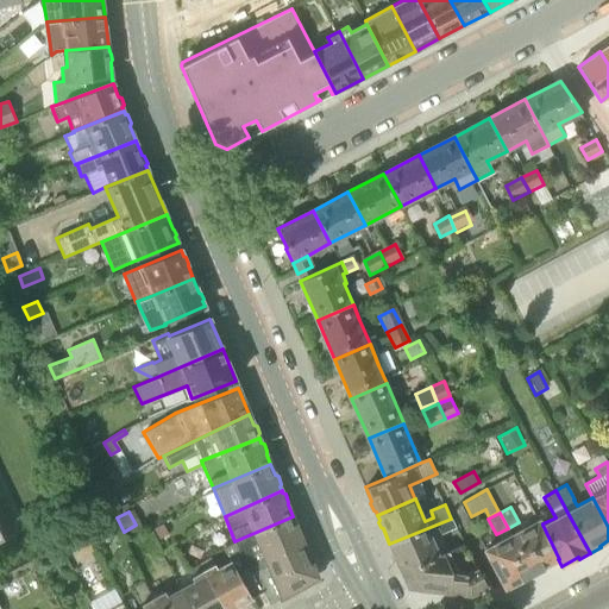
[(226,547),(238,571),(305,542),(293,516),(234,541),(226,547)]
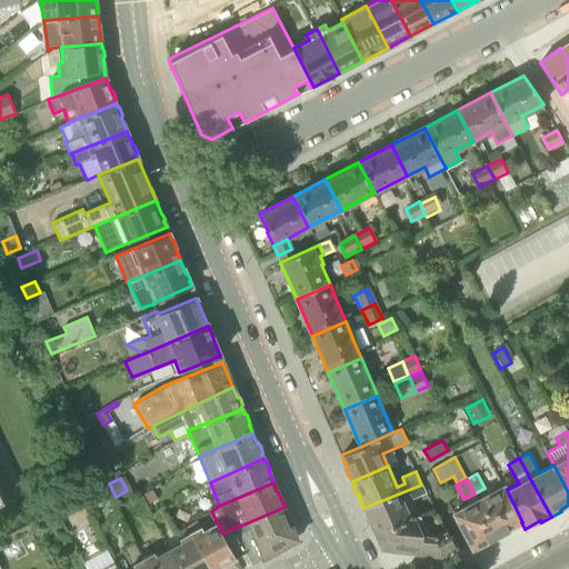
[(477,498),(499,537),(509,531),(508,530),(521,522),(522,522),(507,490),(507,489),(503,483),(477,498)]
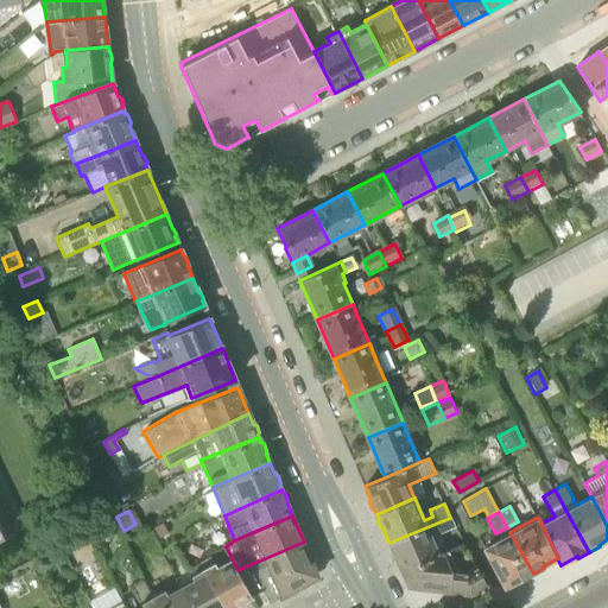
[(401,571),(439,555),(429,531),(436,527),(439,533),(455,527),(450,518),(388,543),(396,557),(394,558),(397,565),(399,567),(401,571)]
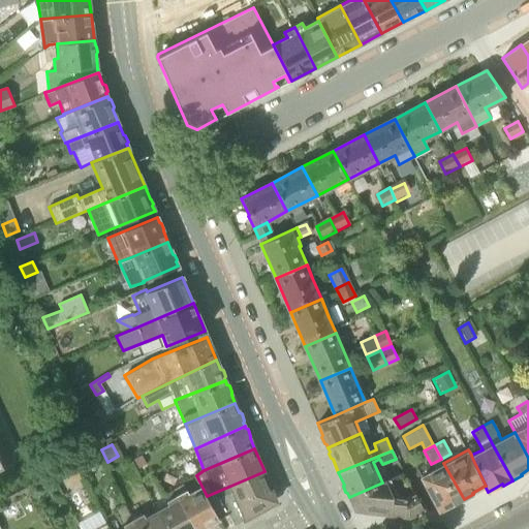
[(147,463),(142,456),(134,461),(139,468),(147,463)]
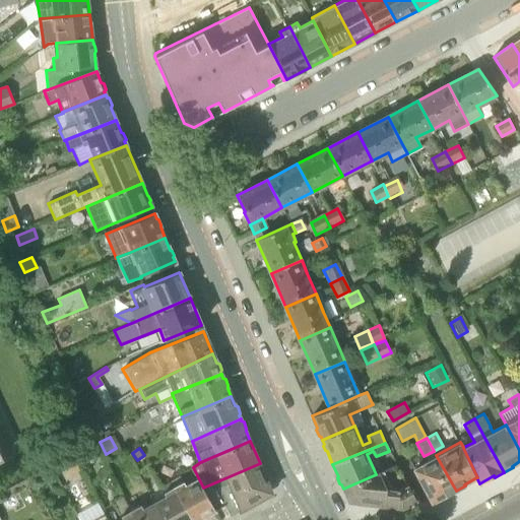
[(456,491),(436,455),(428,460),(417,465),(414,467),(415,469),(414,470),(428,495),(429,500),(432,501),(433,502),(434,501),(436,502),(438,499),(445,495),(446,497),(456,491)]
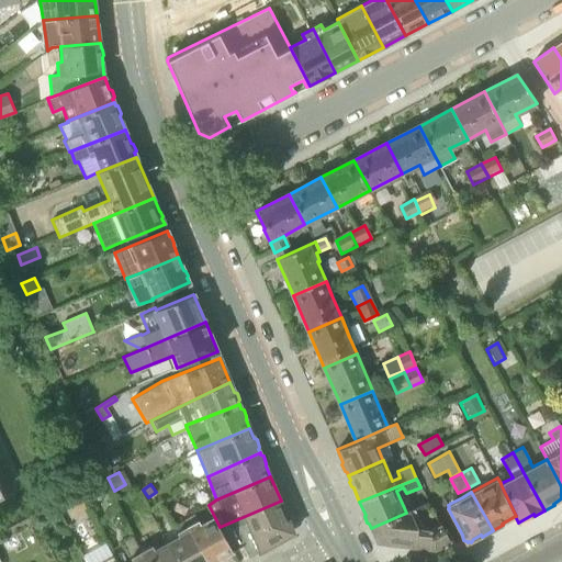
[(69,503),(75,514),(86,508),(80,497),(69,503)]
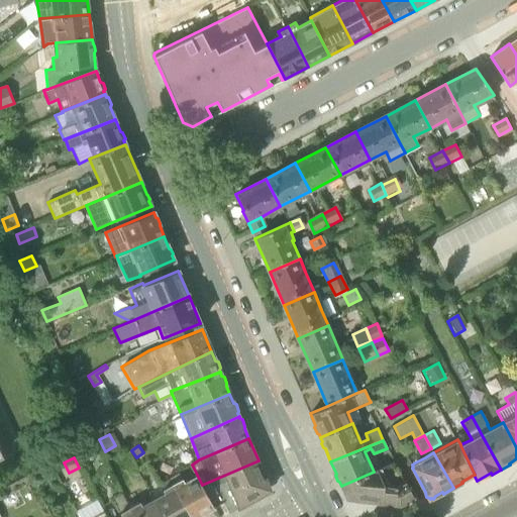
[(202,485),(214,507),(224,502),(229,513),(238,508),(267,493),(269,485),(259,460),(202,485)]
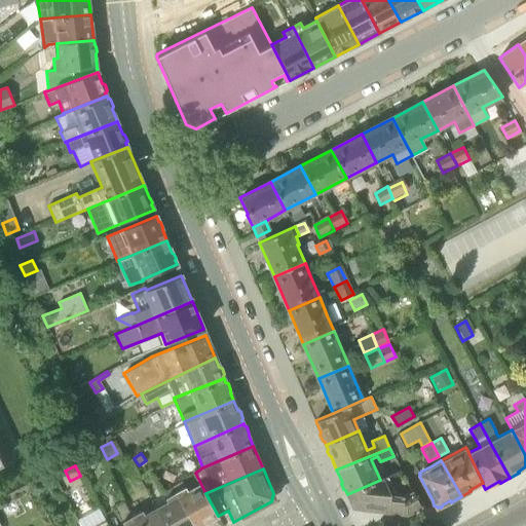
[(380,480),(347,494),(353,508),(407,514),(420,508),(402,471),(401,468),(386,476),(387,477),(380,480)]
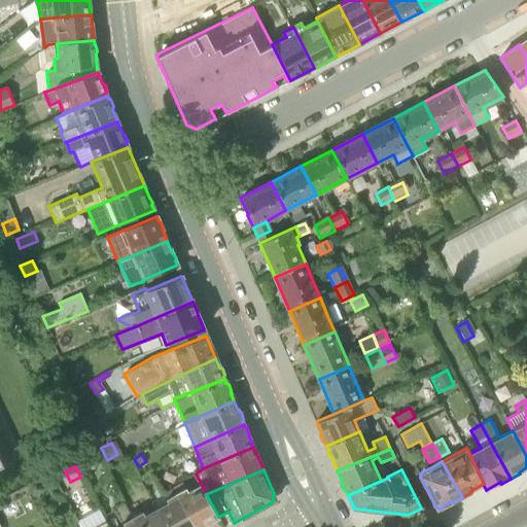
[(173,488),(194,526),(200,526),(218,517),(206,494),(196,473),(192,476),(200,487),(188,494),(181,483),(173,488)]
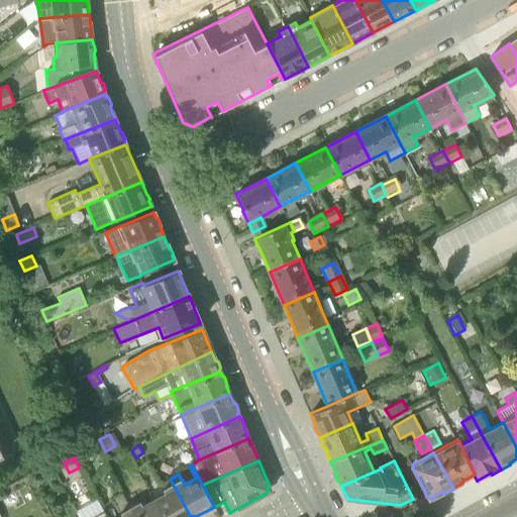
[(154,499),(163,516),(190,516),(170,479),(159,485),(165,494),(154,499)]
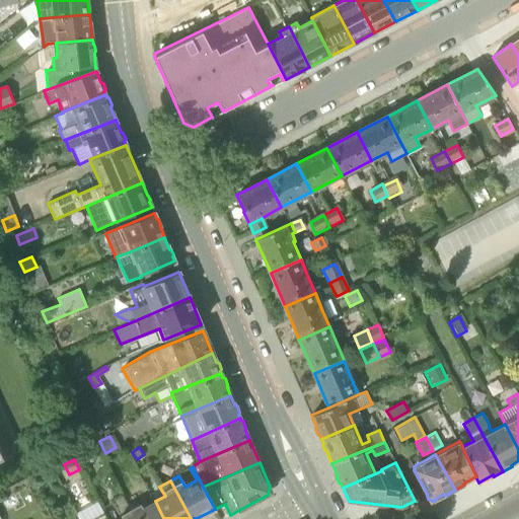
[(121,518),(136,518),(123,495),(113,500),(116,505),(123,518),(121,518)]
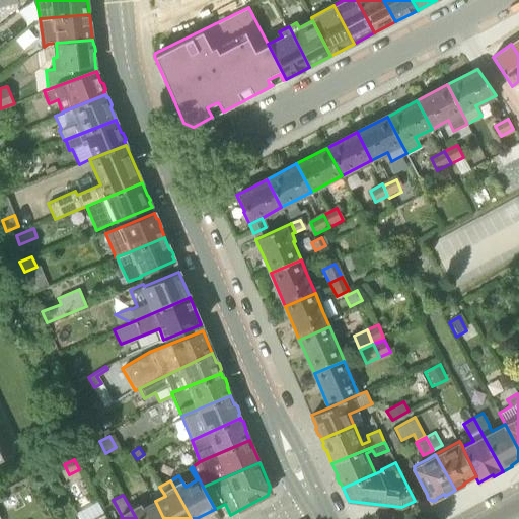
[(140,504),(131,509),(136,518),(163,518),(155,501),(142,508),(140,504)]
